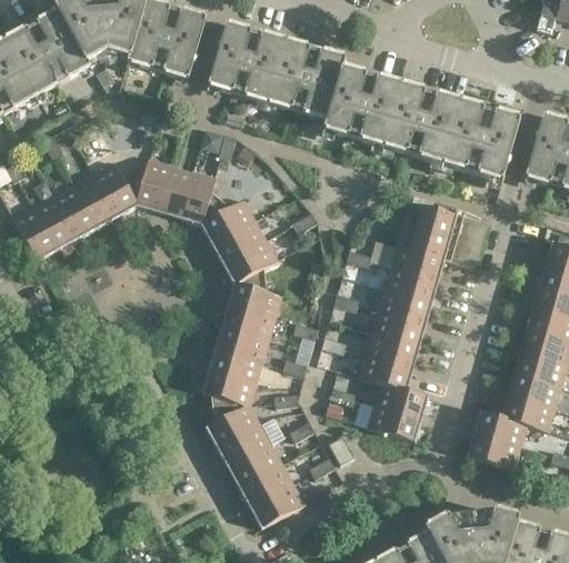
[(72,0),(58,8),(61,12),(40,24),(38,21),(28,27),(30,30),(0,46),(0,120),(95,68),(92,63),(112,52),(133,59),(149,2),(151,3),(152,0),(72,0)]
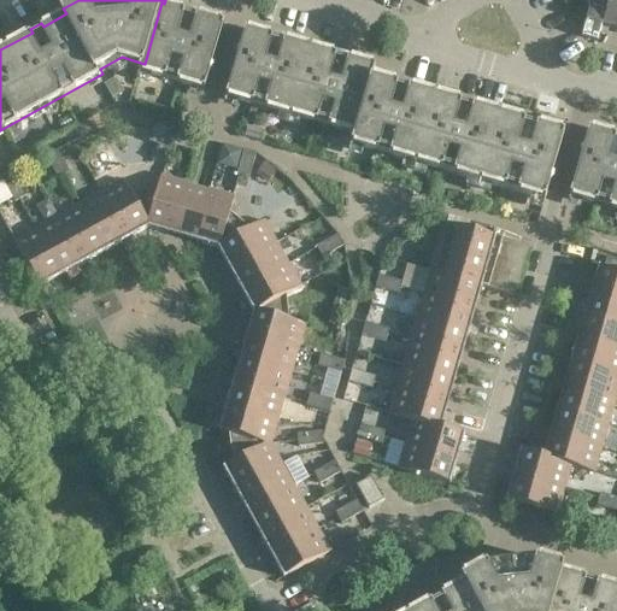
[(588,0),(589,3),(581,31),(597,36),(601,19),(616,24),(616,22),(616,0),(588,0)]
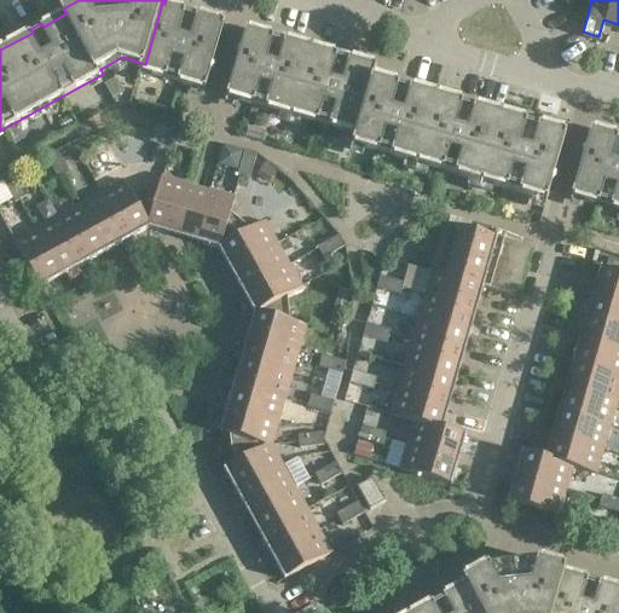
[(162,3),(145,64),(138,67),(203,85),(223,18),(165,4),(162,3)]
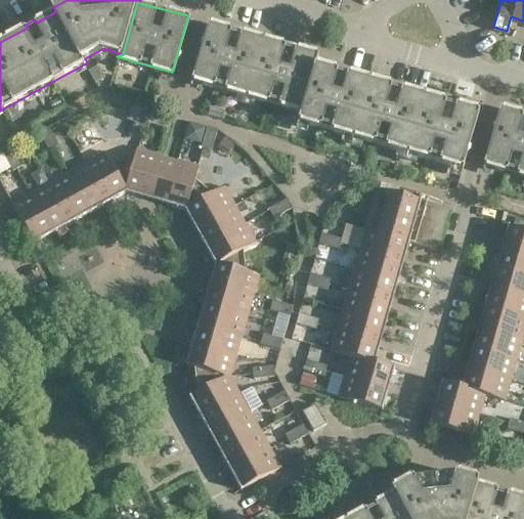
[(229,27),(207,20),(190,78),(246,93),(262,36),(239,30),(241,27),(230,24),(229,27)]
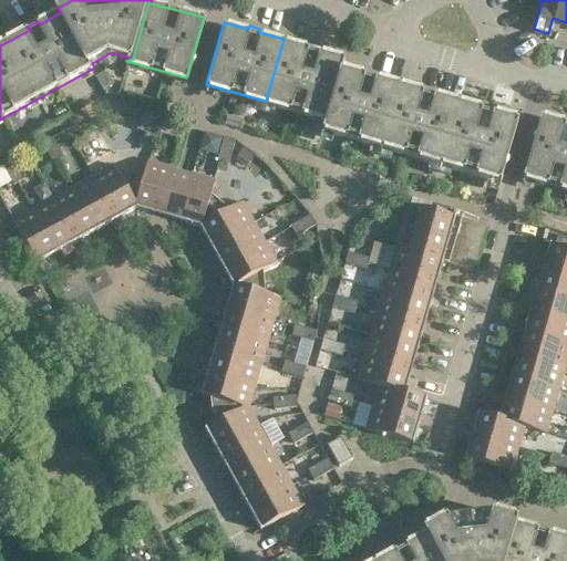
[(308,47),(284,39),(266,101),(325,118),(326,118),(340,68),(343,56),(319,50),(320,45),(309,42),(308,47)]
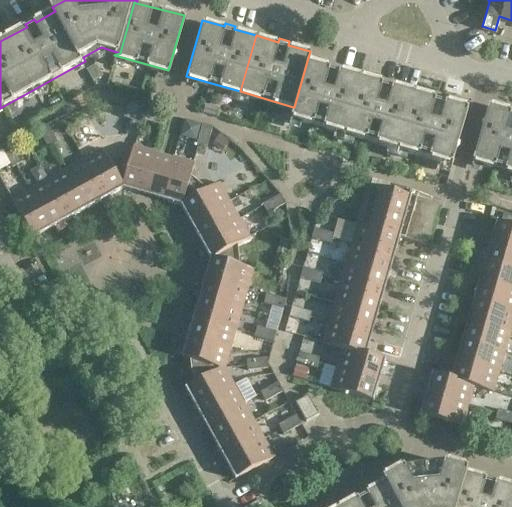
[(294,107),(293,107),(291,116),(344,132),(360,76),(338,70),(339,66),(329,63),(328,67),(307,61),(294,107)]
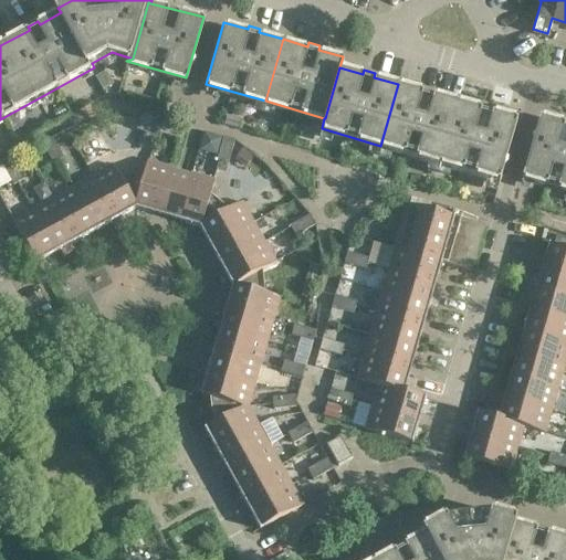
[(421,91),(398,84),(380,146),(439,162),(457,101),(432,94),(433,91),(422,87),(421,91)]
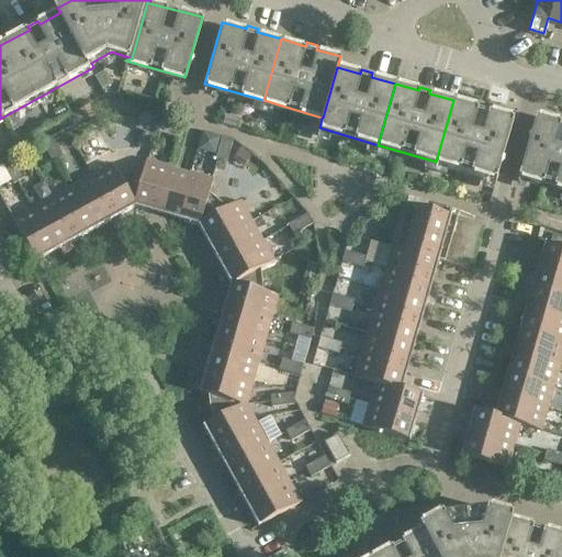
[(478,108),(453,100),(436,162),(495,178),(513,118),(489,111),(490,107),(479,103),(478,108)]
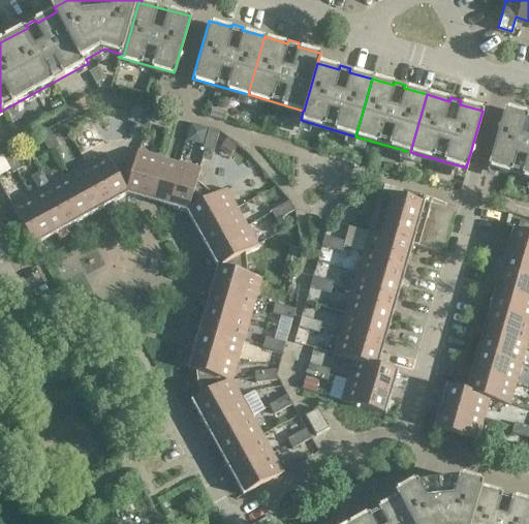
[(152,108),(142,104),(138,115),(150,118),(152,108)]
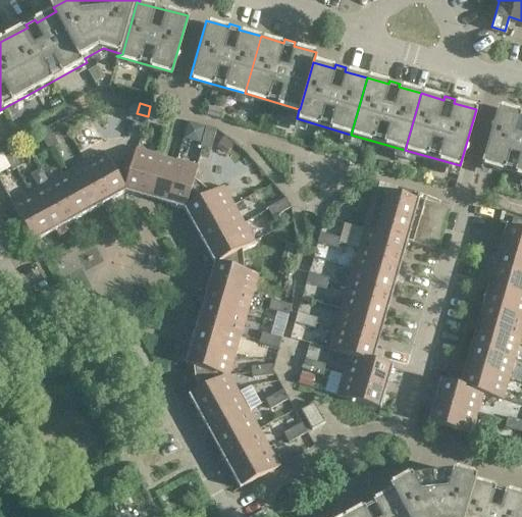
[(208,103),(206,110),(218,114),(220,106),(208,103)]
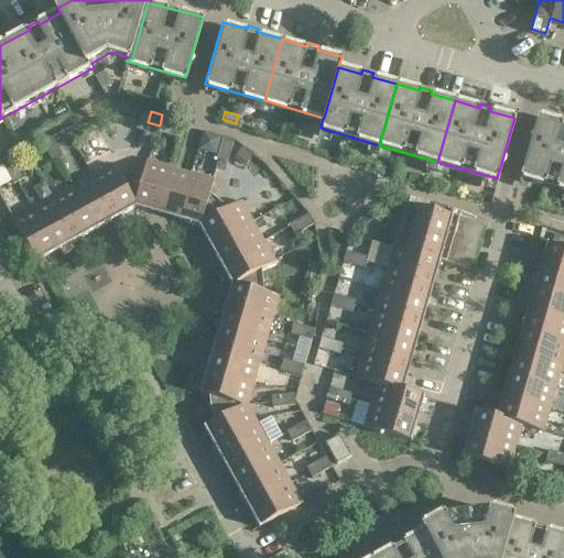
[(534,123),(520,175),(531,177),(541,181),(543,181),(549,183),(563,186),(563,116),(562,116),(561,120),(538,113),(534,123)]
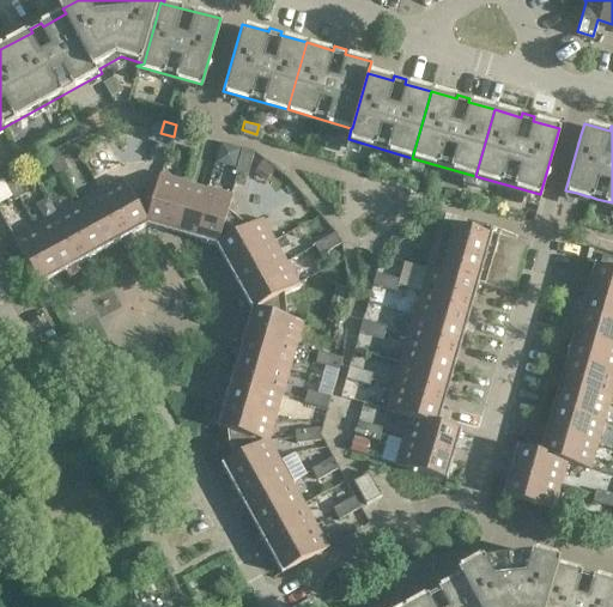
[(174,137),(161,133),(158,145),(170,149),(174,137)]
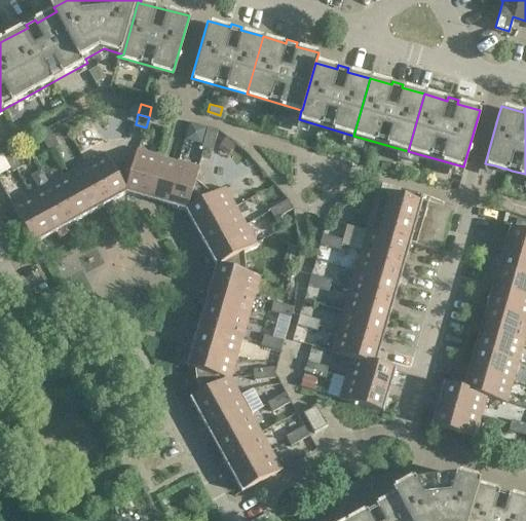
[(218,126),(207,123),(204,133),(215,136),(218,126)]
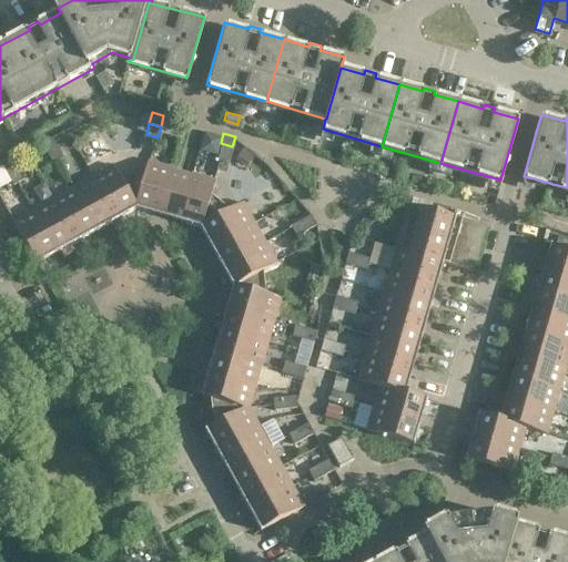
[(58,143),(52,134),(41,140),(47,150),(58,143)]
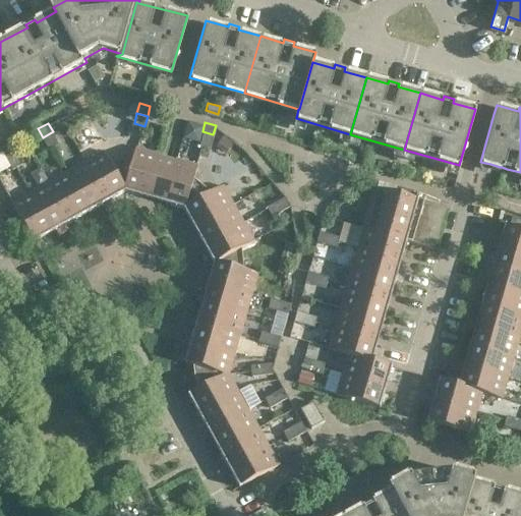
[(57,140),(53,131),(43,137),(48,147),(57,140)]
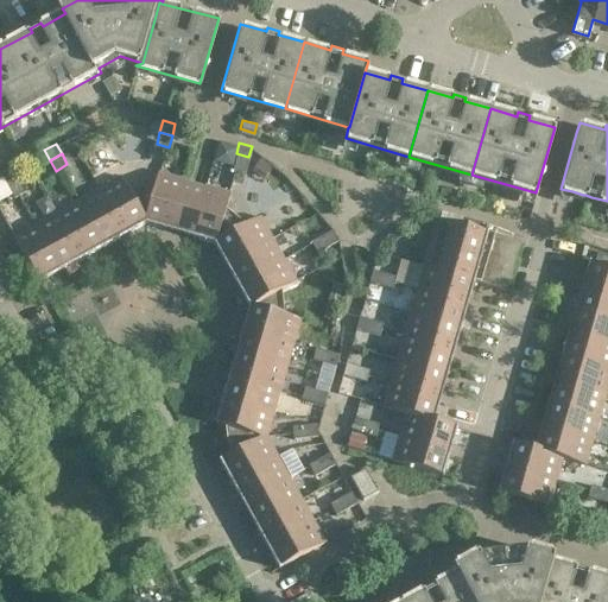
[(248,157),(236,153),(233,165),(245,169),(248,157)]
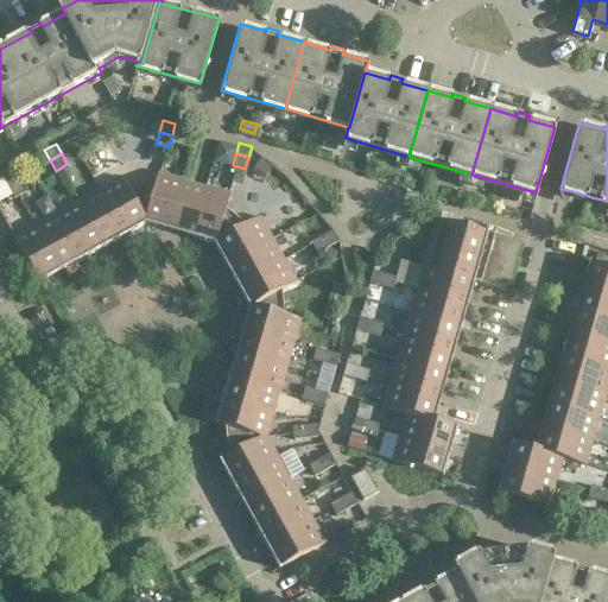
[(19,177),(13,166),(2,173),(7,183),(19,177)]
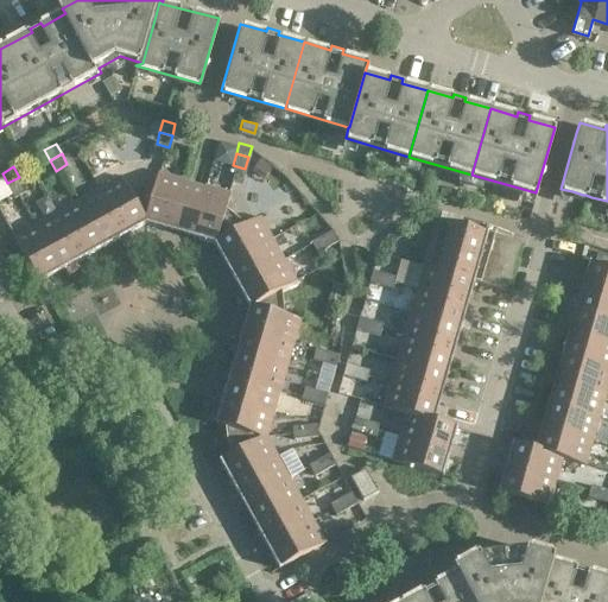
[(152,185),(141,187),(146,219),(162,225),(179,229),(197,235),(214,240),(235,214),(228,207),(226,207),(230,190),(206,182),(195,178),(158,169),(153,185),(152,185)]
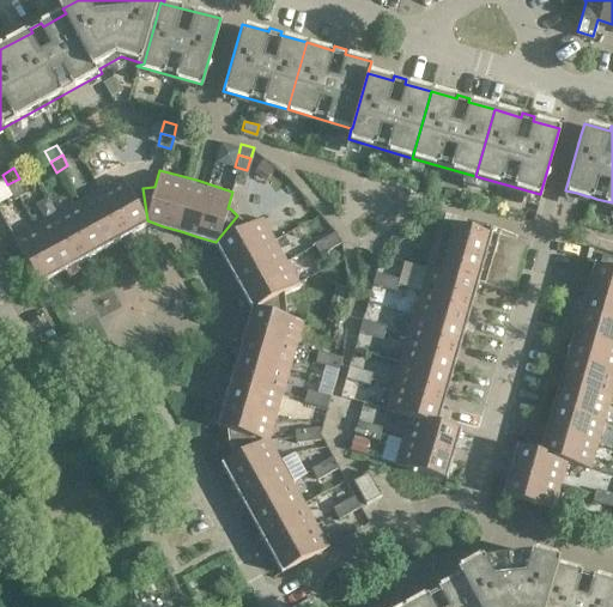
[(122,174),(101,186),(127,232),(147,220),(143,188),(132,188),(132,189),(122,174)]
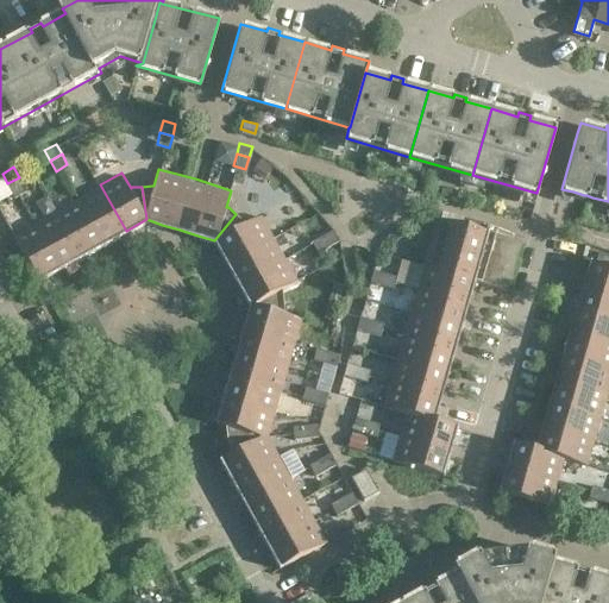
[(25,188),(19,177),(7,183),(13,194),(25,188)]
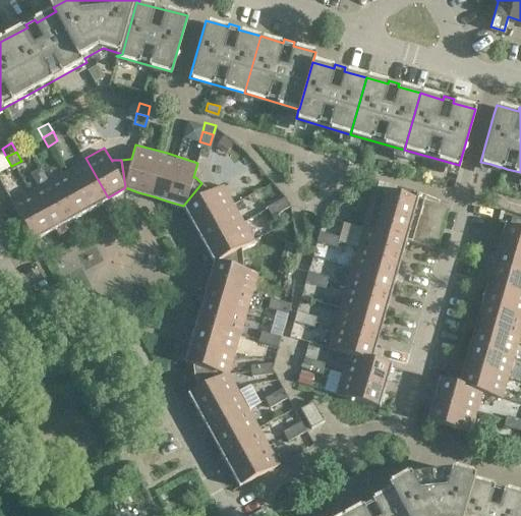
[(108,197),(85,158),(67,168),(89,208),(108,197)]
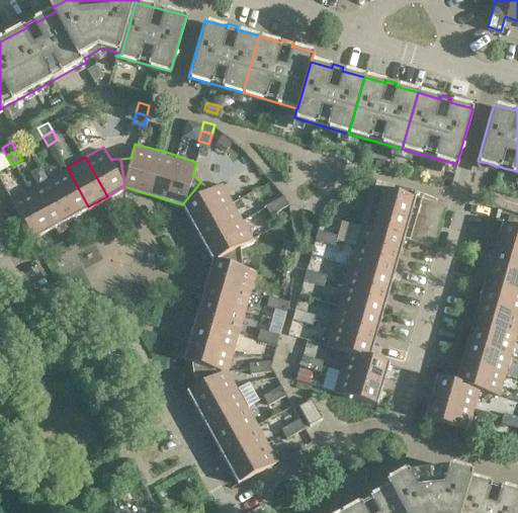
[(88,206),(67,167),(48,177),(70,217),(88,206)]
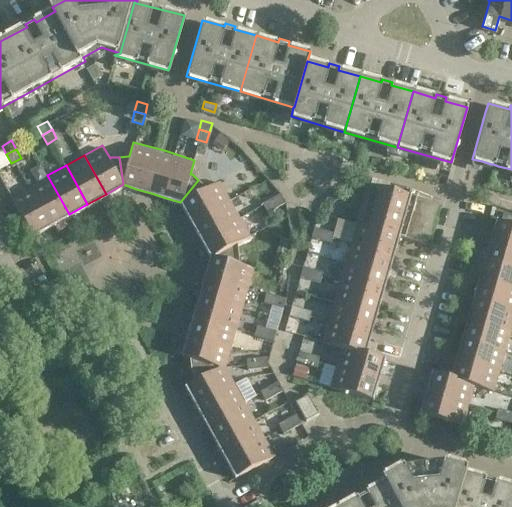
[(69,214),(47,175),(29,185),(50,224),(69,214)]
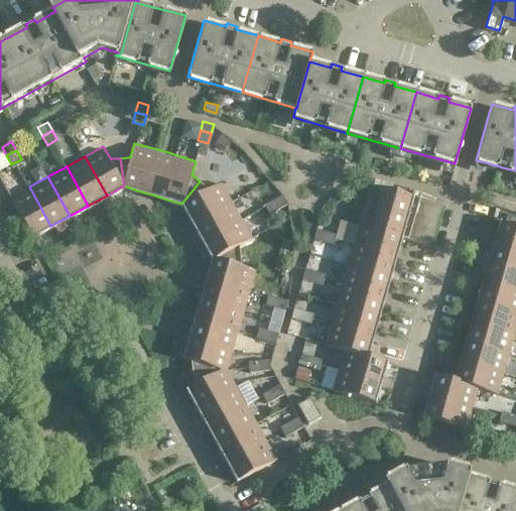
[(374,176),(372,182),(371,181),(359,223),(402,236),(429,243),(441,202),(434,201),(435,196),(414,189),(413,195),(411,194),(412,187),(395,182),(374,176)]
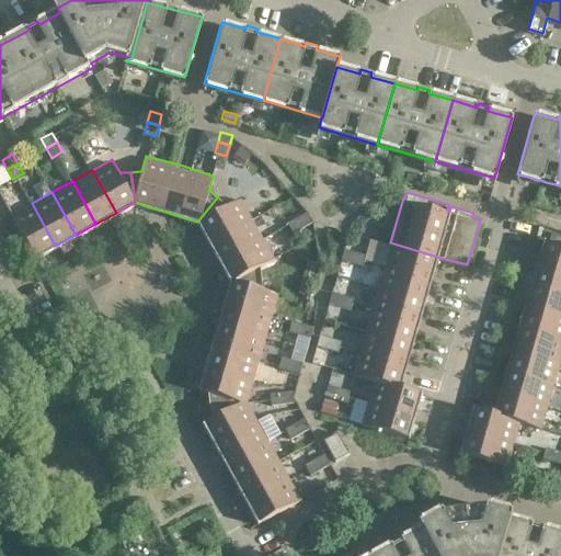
[(226,203),(217,197),(197,222),(205,235),(208,240),(251,216),(240,196),(226,204),(226,203)]
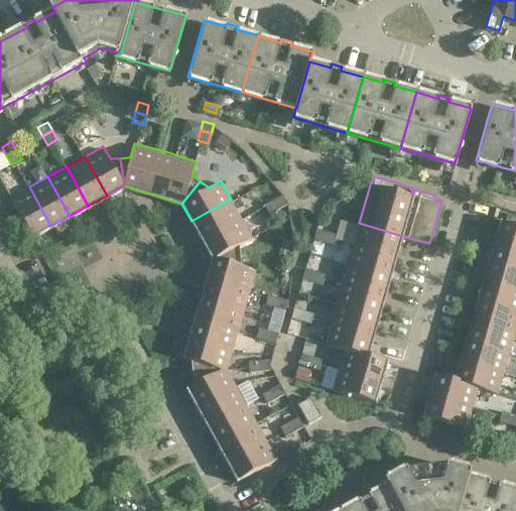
[(50,226),(29,186),(11,197),(32,236),(50,226)]
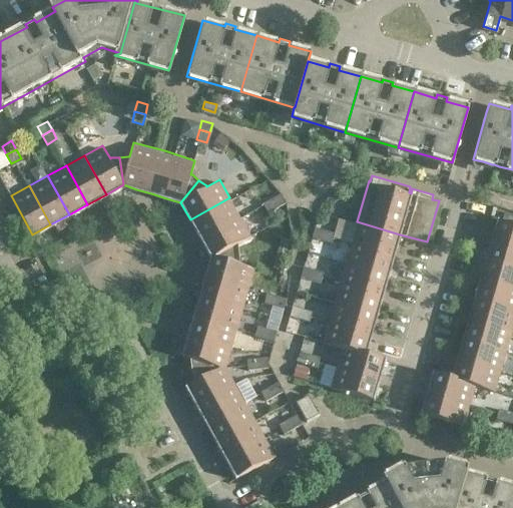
[(281,190),(280,190),(272,195),(277,205),(286,200),(281,190)]
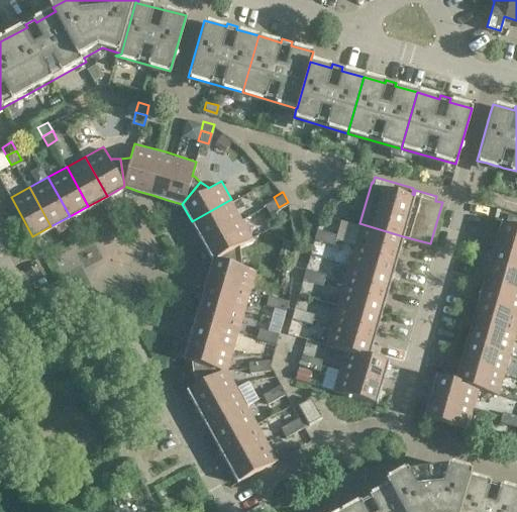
[(279,207),(274,197),(265,202),(270,211),(279,207)]
